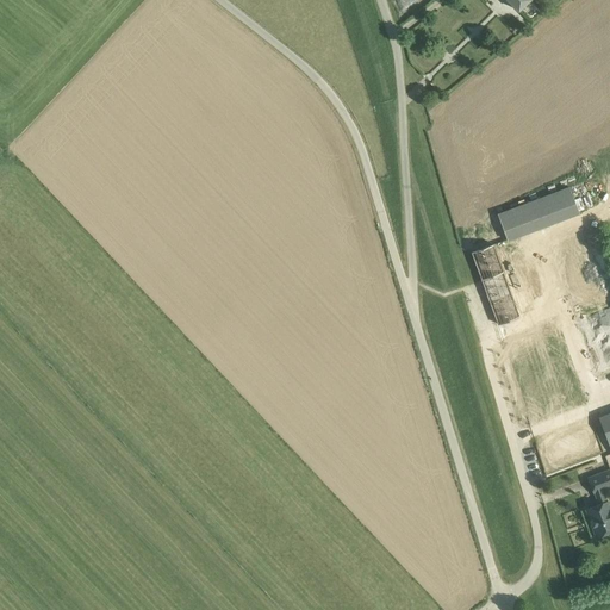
[(508,0),(518,11),(529,0),(508,0)]
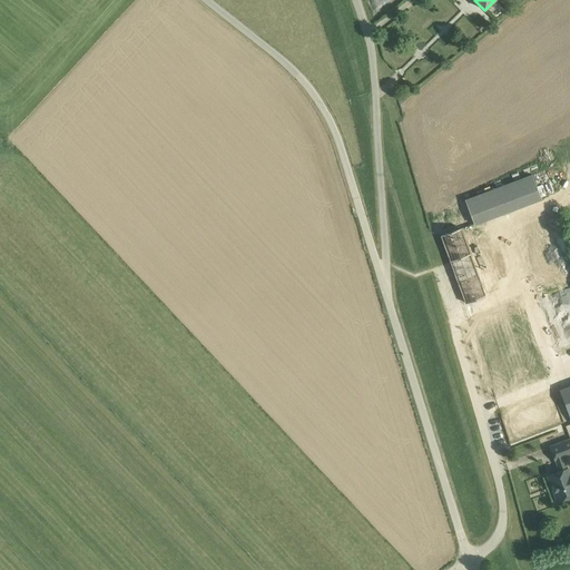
[(533,174),(464,199),(474,225),(542,198),(533,174)]
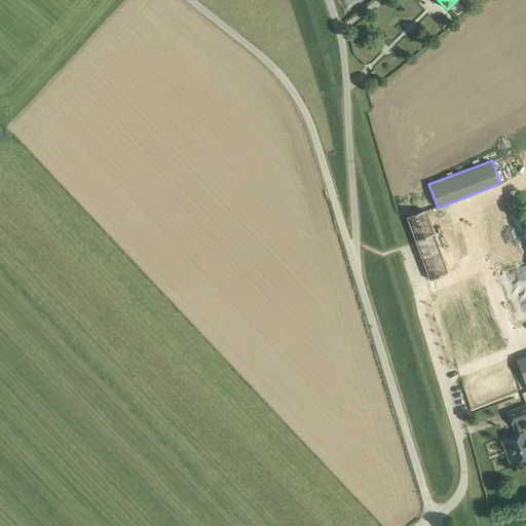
[(476,215),(509,325),(525,318),(525,256),(511,204),(476,215)]
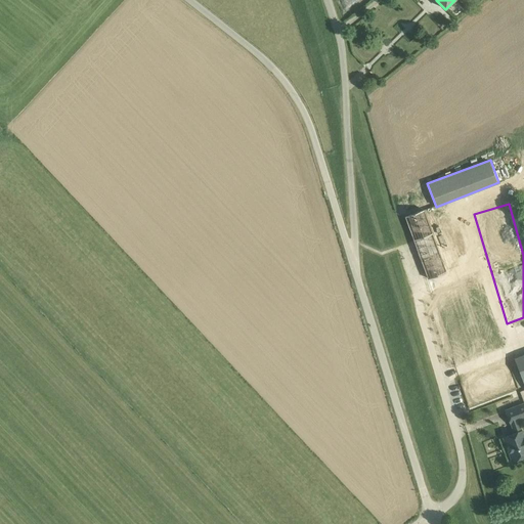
[(408,215),(404,216),(406,221),(415,241),(428,278),(429,277),(437,274),(446,271),(446,270),(454,267),(450,257),(442,260),(432,232),(424,210),(415,213),(408,215)]
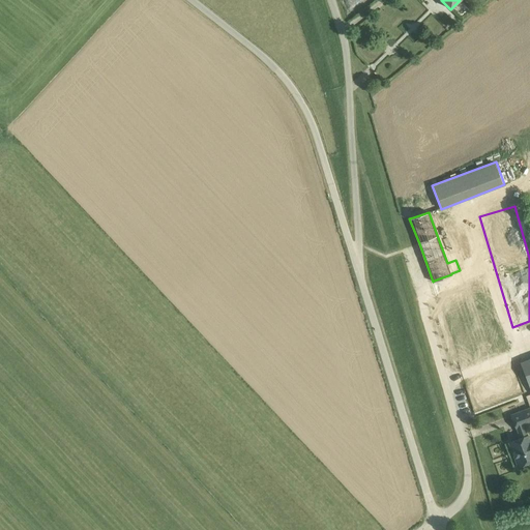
[(487,283),(438,297),(458,365),(506,352),(487,283)]
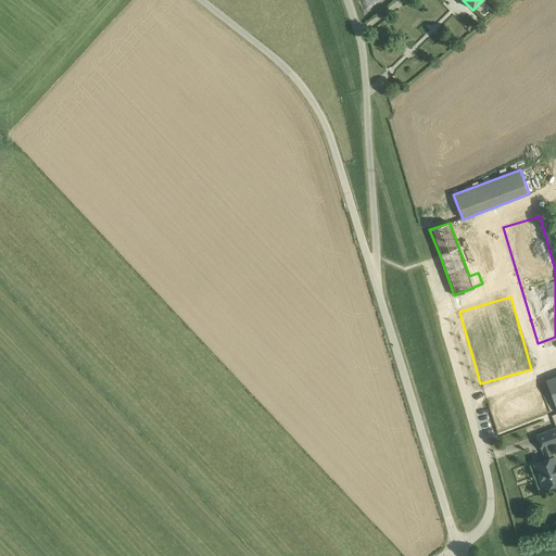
[(548,446),(555,443),(555,428),(536,436),(542,449),(543,449),(546,459),(534,464),(544,489),(555,484),(555,462),(554,456),(553,457),(548,446)]
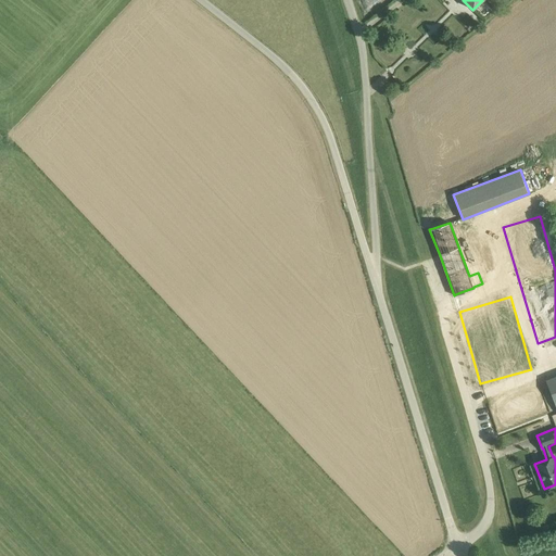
All buildings are outlined.
